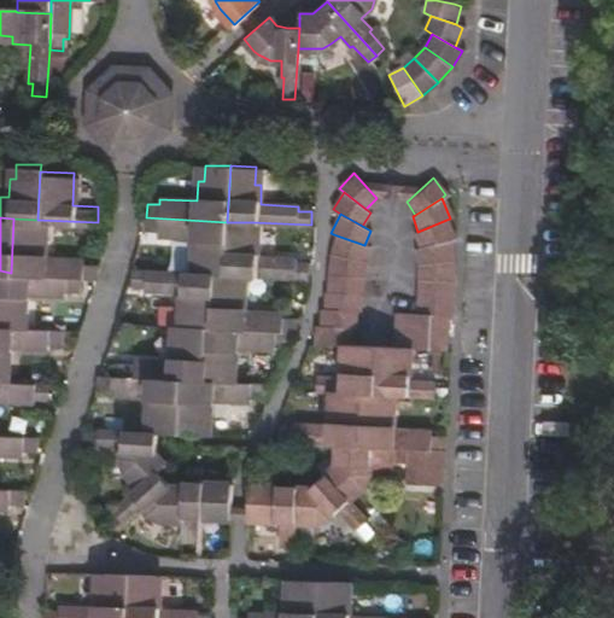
[(224,275),(227,222),(146,217),(145,231),(157,232),(157,238),(194,239),(194,258),(200,258),(200,274),(214,275),(224,275)]
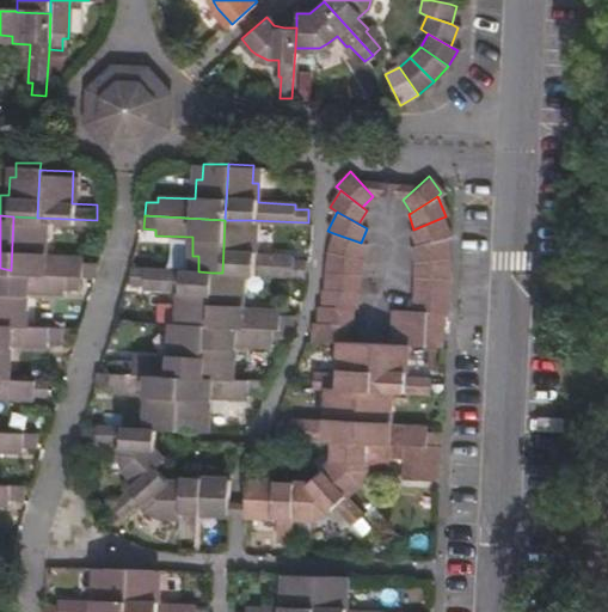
[(80,255),(42,252),(43,234),(36,233),(37,218),(13,216),(11,270),(78,273),(92,273),(92,259),(80,259),(80,255)]
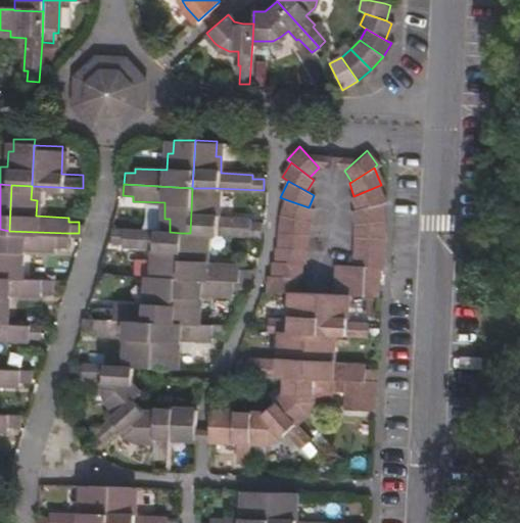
[(383,202),(378,186),(353,196),(351,197),(355,209),(380,203),(383,202)]
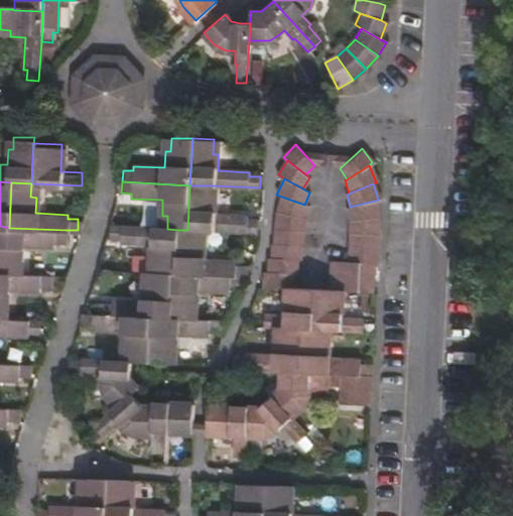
[(215,215),(216,200),(211,200),(212,185),(189,185),(187,230),(200,231),(257,233),(258,222),(246,221),(247,217),(215,215)]
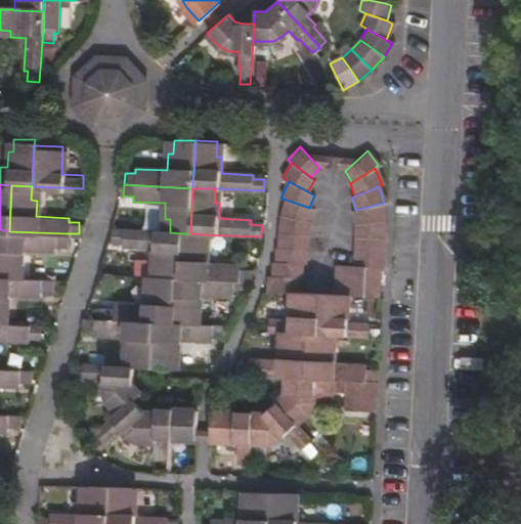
[(309,221),(312,210),(309,208),(286,200),(280,216),(309,221)]
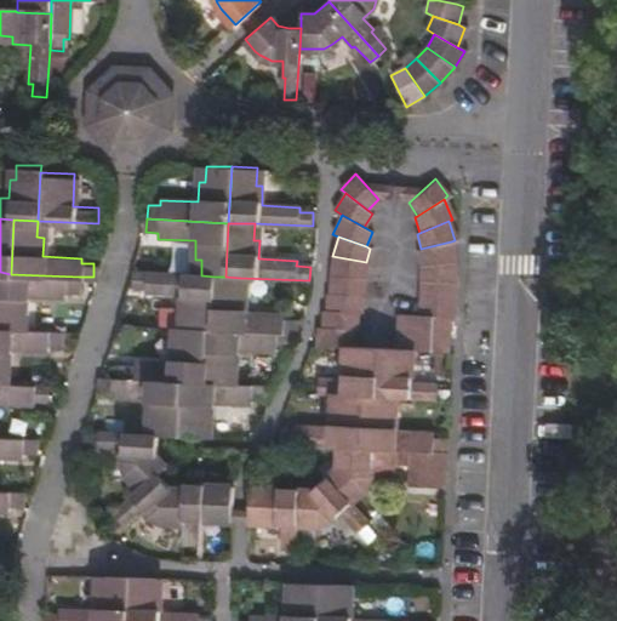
[(455,261),(451,241),(421,249),(416,250),(420,266),(455,261)]
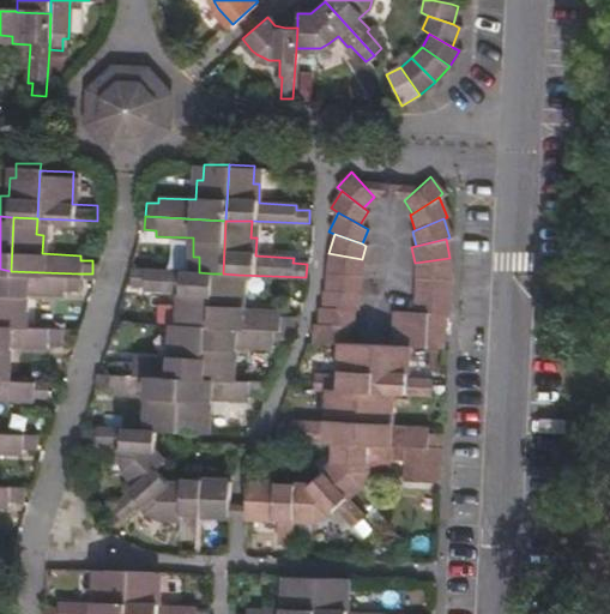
[(361,275),(362,259),(328,253),(327,274),(361,275)]
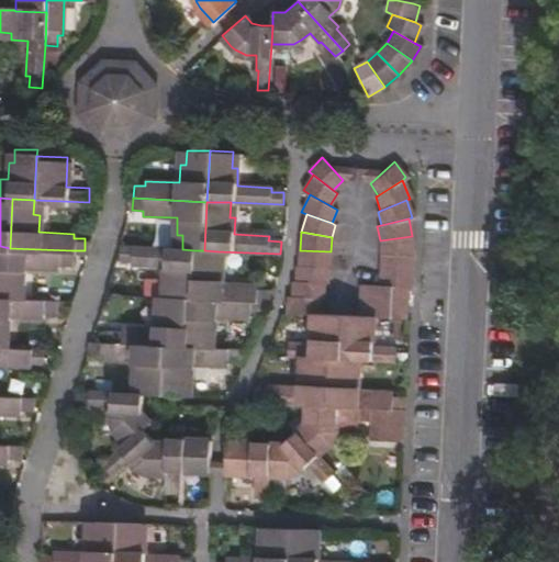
[(413,248),(412,236),(380,240),(380,255),(412,256),(413,248)]
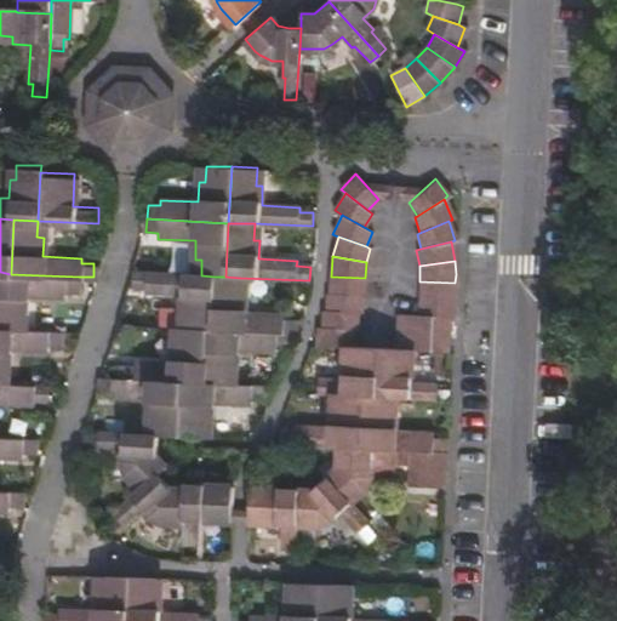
[(64,296),(64,291),(78,291),(79,277),(11,274),(0,272),(0,325),(17,328),(18,312),(24,312),(26,295),(64,296)]
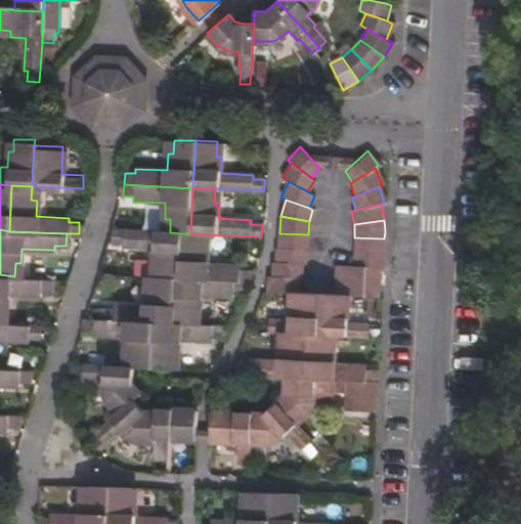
[(179,278),(181,233),(170,232),(111,229),(111,244),(121,244),(121,248),(154,249),(153,265),(158,265),(158,278),(173,278),(179,278)]
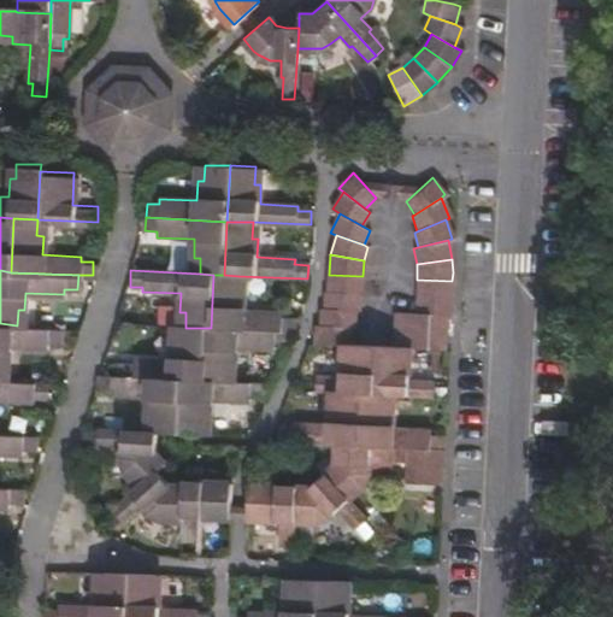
[(242,312),(243,294),(237,294),(239,276),(224,275),(213,275),(211,328),(287,333),(293,333),(293,319),(281,319),(281,313),(242,312)]
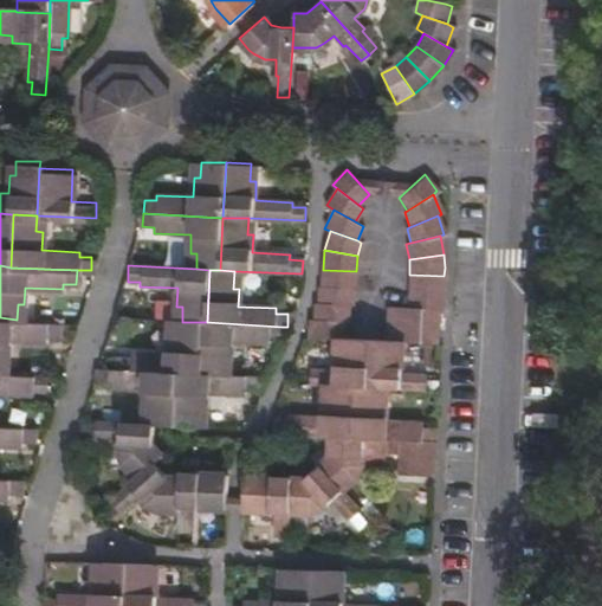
[(354,290),(356,271),(323,270),(322,287),(354,290)]
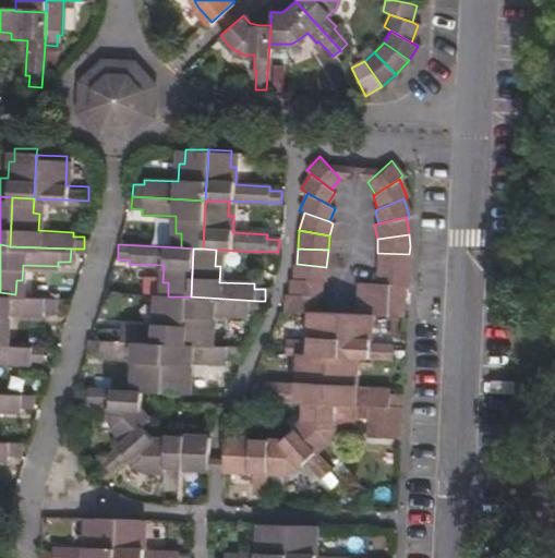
[(409,270),(409,254),(377,253),(377,268),(409,270)]
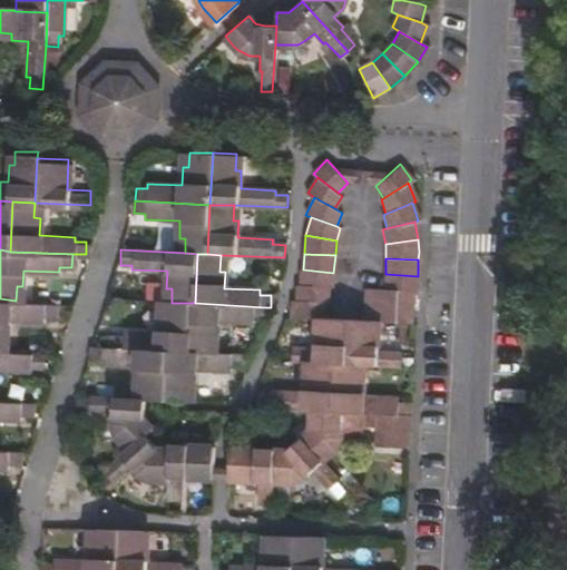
[(332,288),(333,273),(303,269),(302,269),(301,286),(330,288),(332,288)]
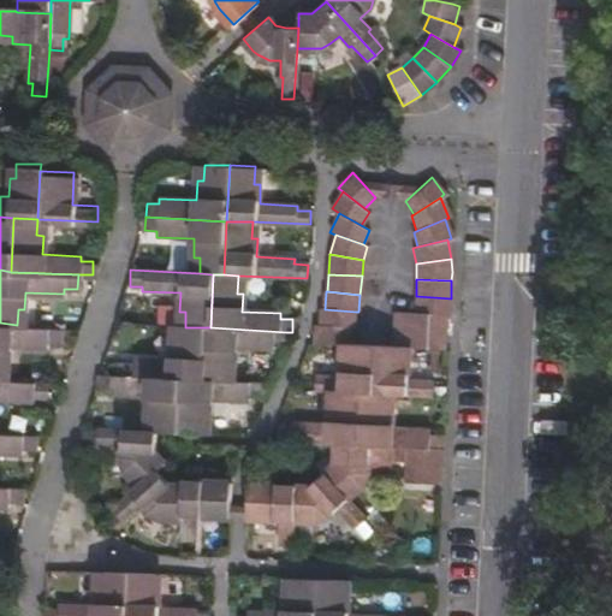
[(450,315),(451,298),(416,296),(415,314),(429,314),(445,314),(450,315)]
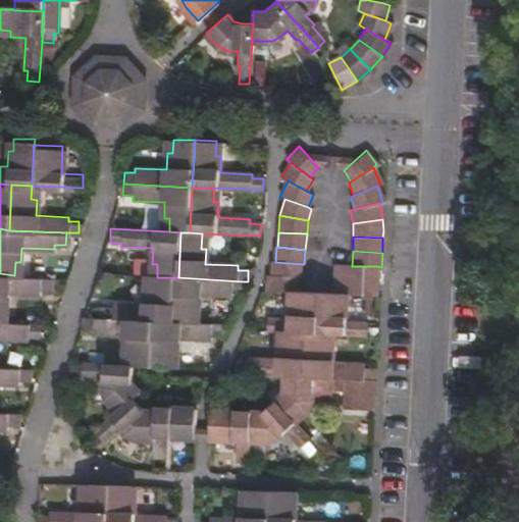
[(300,278),(302,264),(275,262),(272,262),(271,277),(297,278),(300,278)]
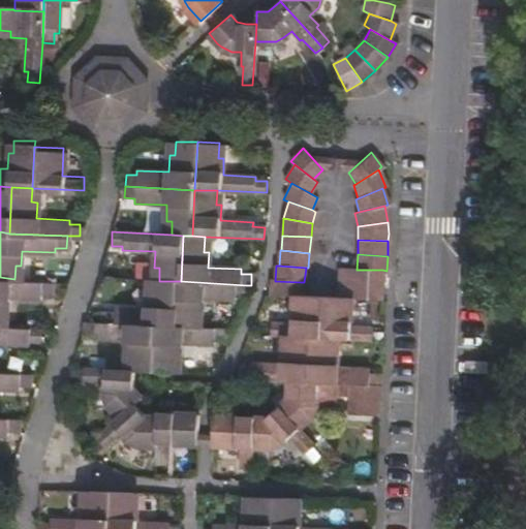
[(368,284),(369,270),(357,270),(339,269),(338,282),(368,284)]
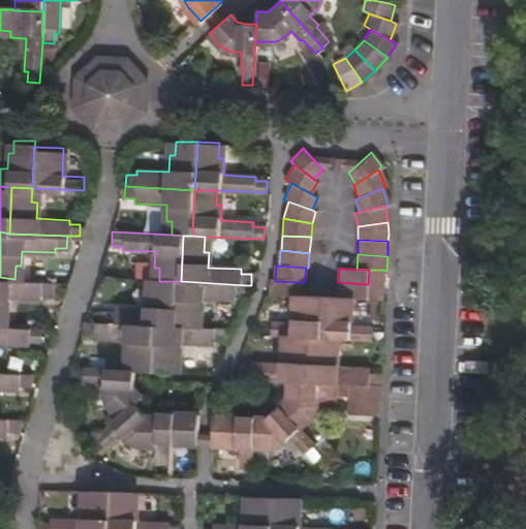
[(381,300),(382,270),(369,270),(368,284),(367,300),(381,300)]
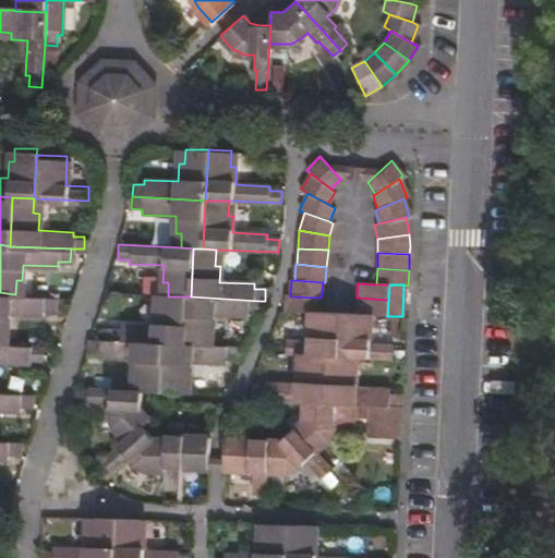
[(44,313),(44,308),(55,308),(55,296),(15,294),(0,292),(0,343),(1,343),(1,328),(8,328),(9,312),(44,313)]
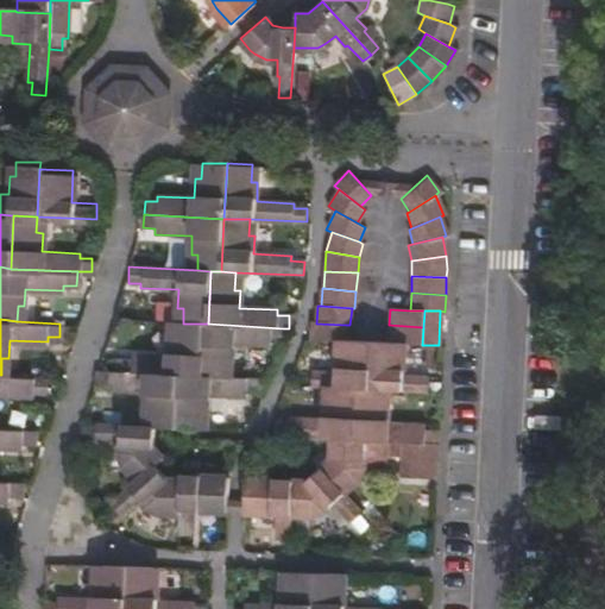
[(199,377),(201,324),(183,324),(176,322),(176,338),(169,338),(169,357),(131,356),(131,360),(118,360),(118,374),(177,377),(199,377)]
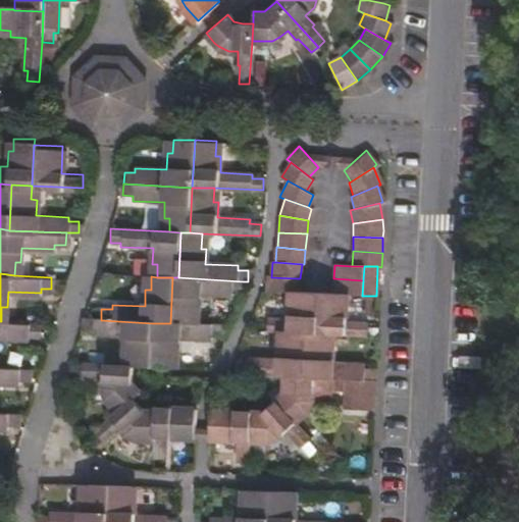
[(297,292),(297,278),(271,277),(267,276),(267,290),(291,292),(297,292)]
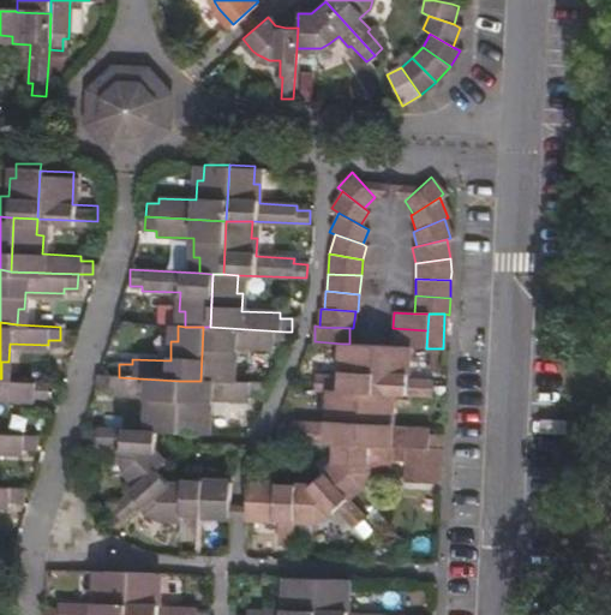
[(273,350),(273,345),(286,345),(286,332),(210,327),(203,327),(201,381),(226,382),(226,366),(233,366),(233,348),(273,350)]
